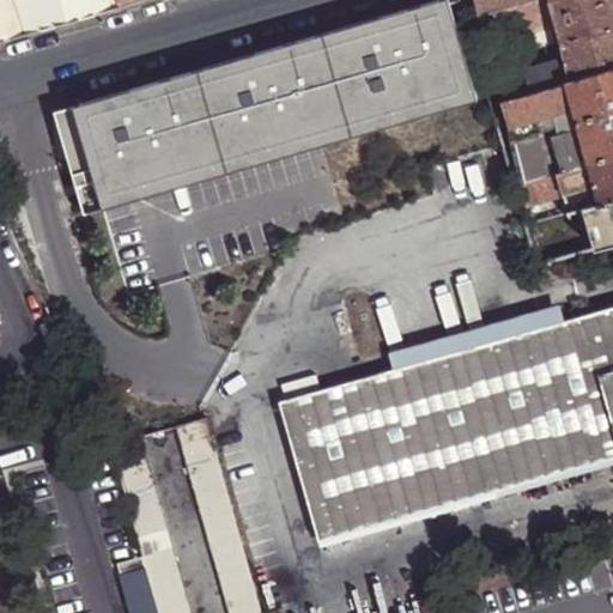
[(0,0),(0,34),(25,28),(96,6),(119,0),(0,0)]
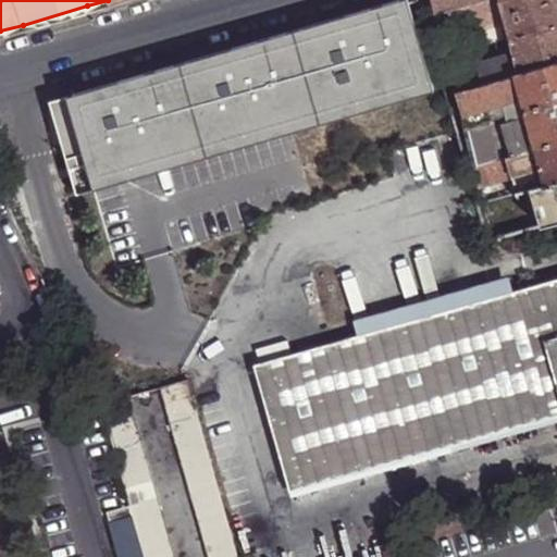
[(76,130),(59,134),(77,193),(95,187),(292,131),(433,89),(406,0),(396,0),(73,94),(74,98),(67,100),(76,130)]
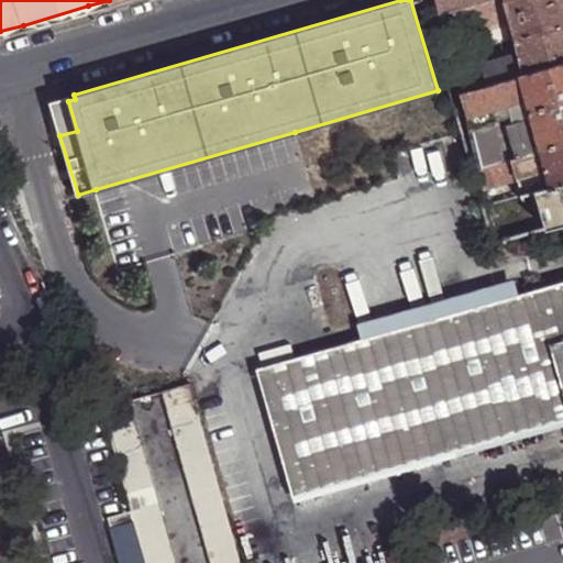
[(505,0),(435,0),(448,35),(486,24),(495,22),(504,19),(510,18),(505,0)]
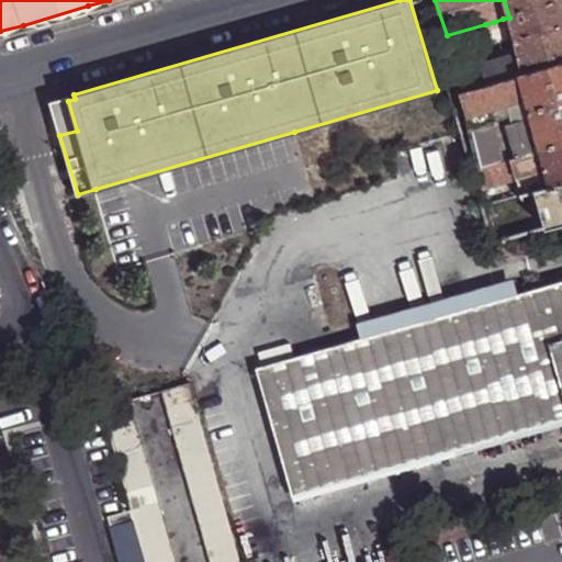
[(561,0),(504,0),(509,18),(517,40),(561,26),(561,0)]
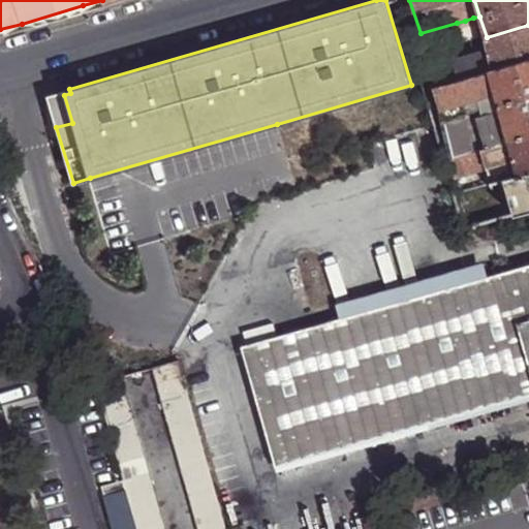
[(477,32),(474,24),(466,26),(459,27),(461,36),(477,32)]
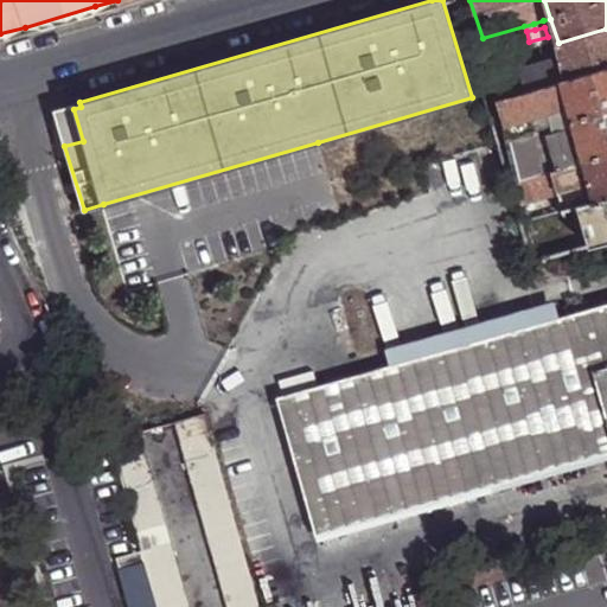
[(606,29),(558,43),(556,43),(561,61),(567,80),(606,68),(606,29)]
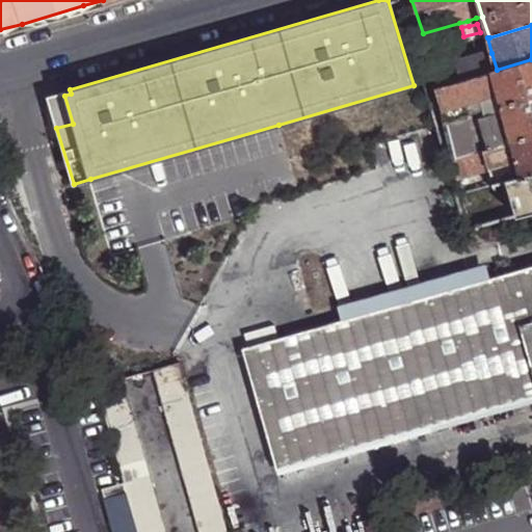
[(497,70),(491,53),(458,64),(461,81),(493,72),(497,70)]
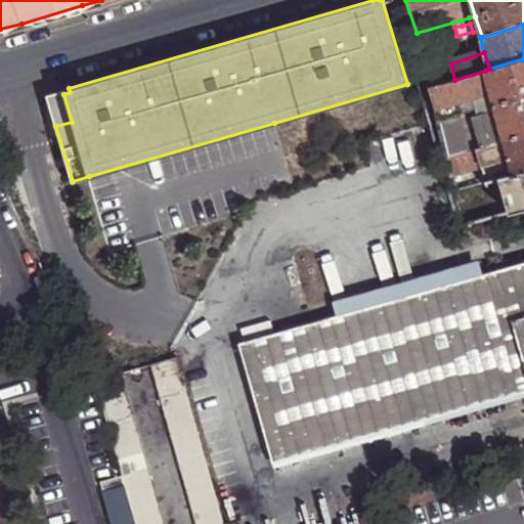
[(523,58),(489,69),(485,71),(495,104),(523,95),(523,58)]
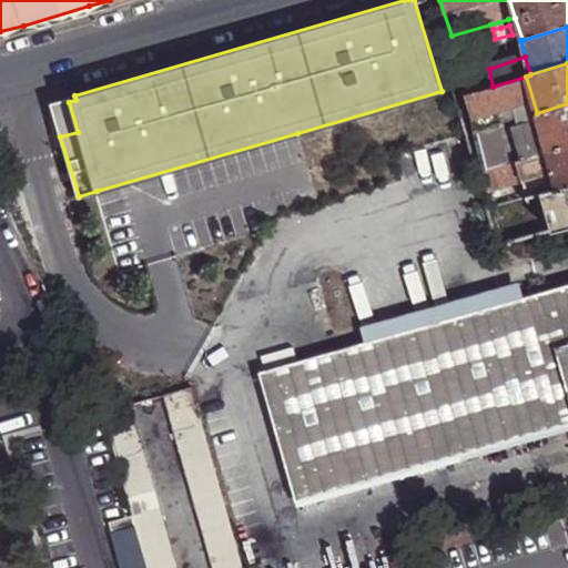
[(467,94),(467,93),(465,94),(485,170),(518,160),(530,158),(519,119),(537,113),(526,77),(493,87),(467,94)]
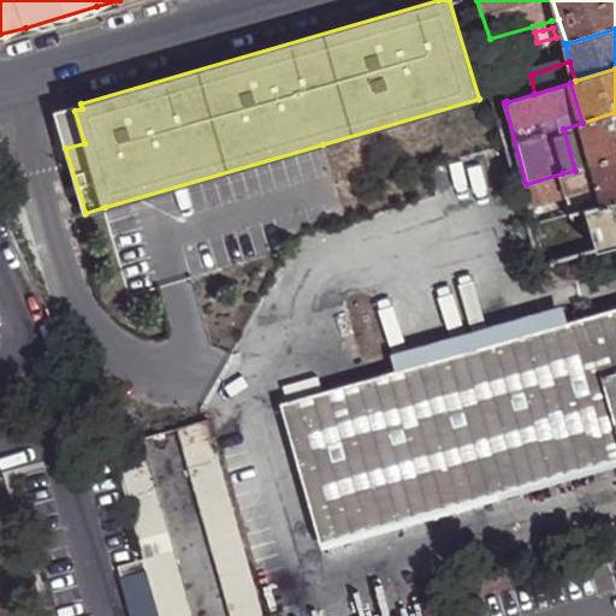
[(615,112),(582,123),(563,129),(575,171),(615,158),(615,112)]
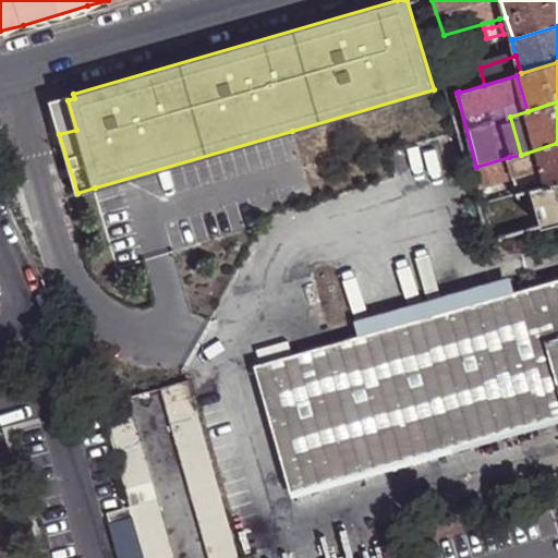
[(557,143),(521,155),(509,157),(513,178),(518,194),(532,190),(557,182),(557,143)]
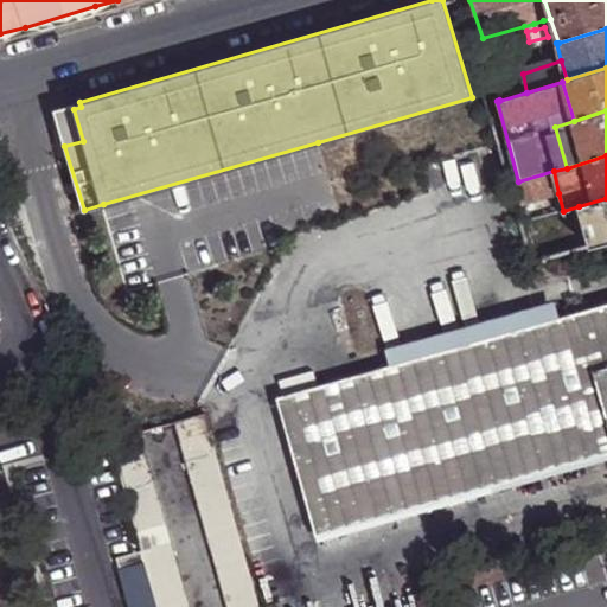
[(554,171),(518,181),(513,184),(521,204),(558,193),(554,171)]
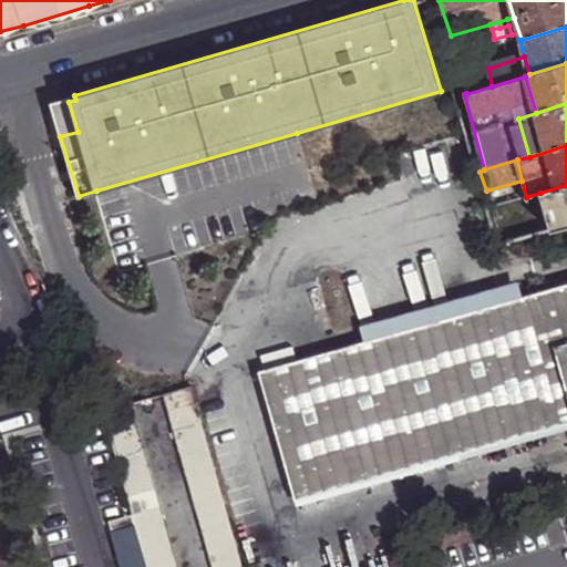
[(566,185),(540,193),(550,230),(557,229),(566,226),(566,185)]
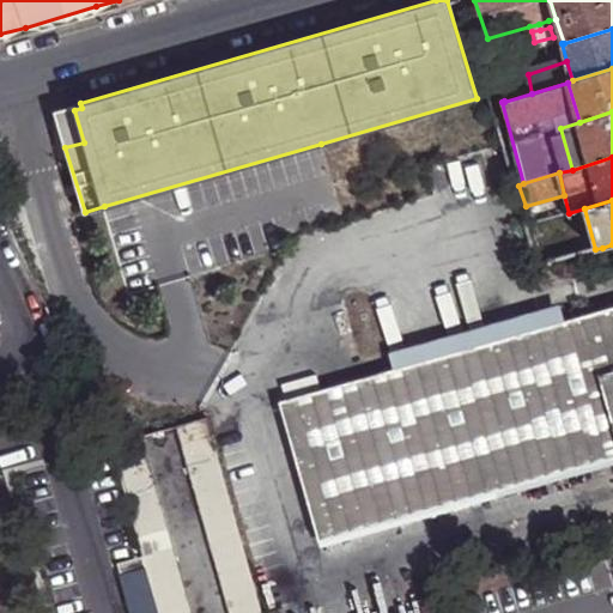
[(612,308),(565,322),(394,370),(279,402),(320,542),(612,457),(612,308)]
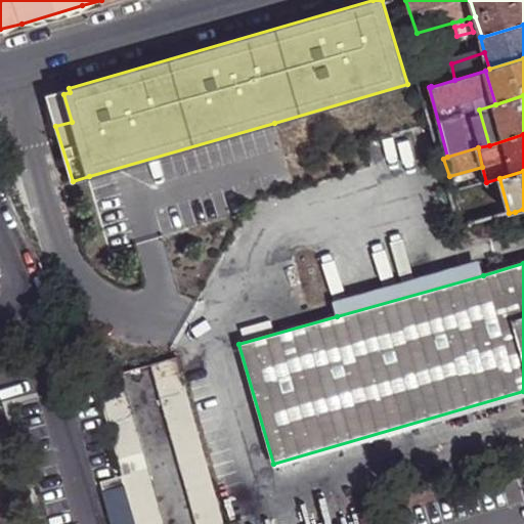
[(337,316),(483,275),(479,263),(334,305),(337,316)]
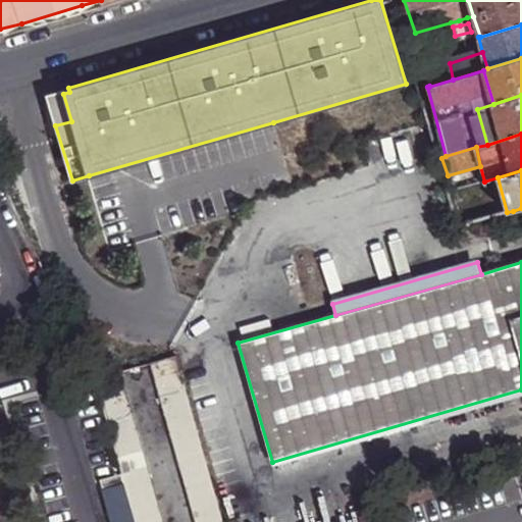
[(148,364),(154,383),(179,375),(173,357),(148,364)]
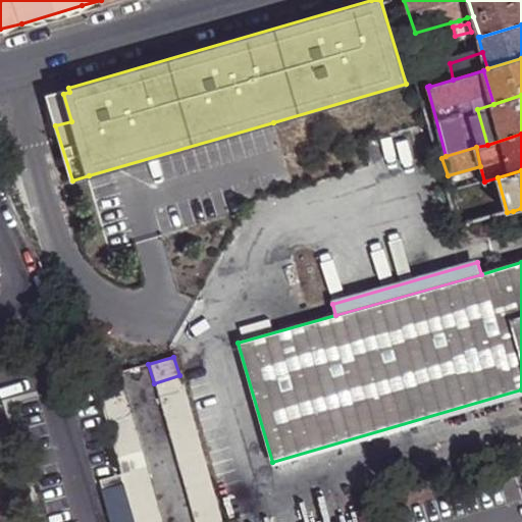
[(118,373),(93,380),(119,475),(122,485),(123,487),(149,480),(118,373)]
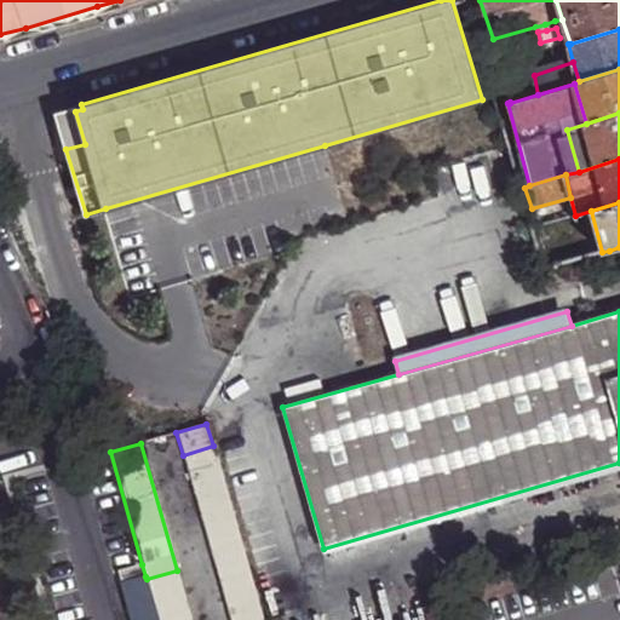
[(183,455),(207,545),(239,537),(213,446),(183,455)]
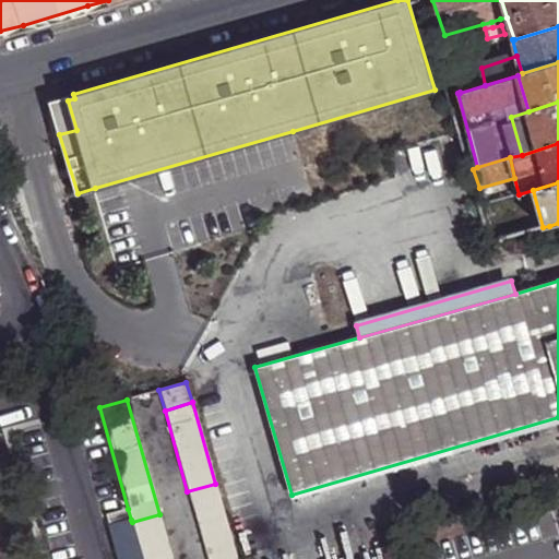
[(293,499),(558,424),(558,417),(292,495),(293,499)]
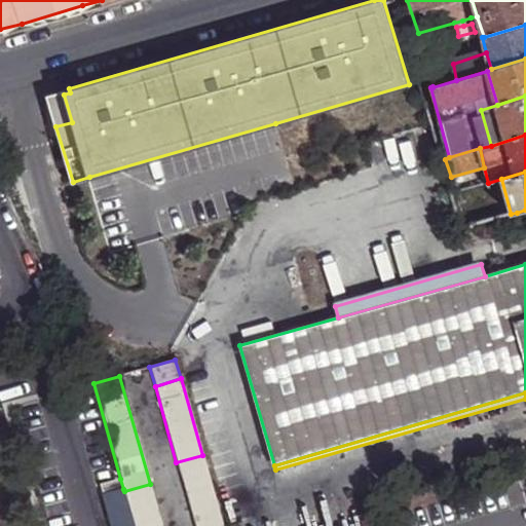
[(176,462),(191,515),(217,508),(202,455),(176,462)]
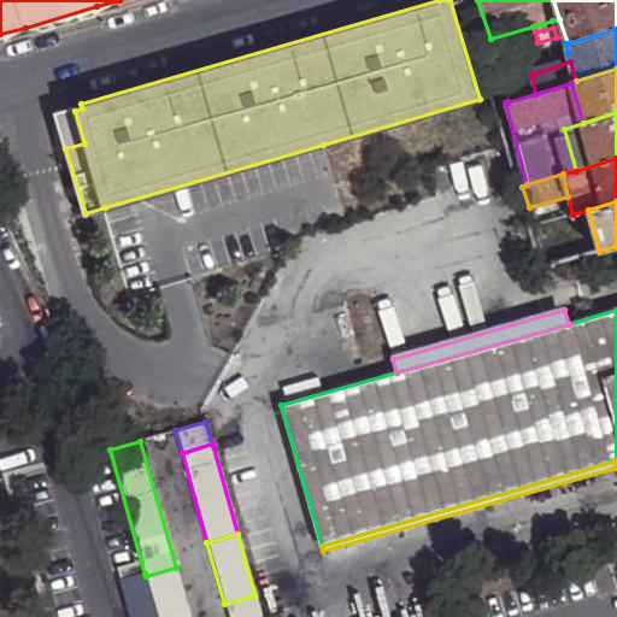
[(145,574),(141,562),(116,568),(119,581),(145,574)]
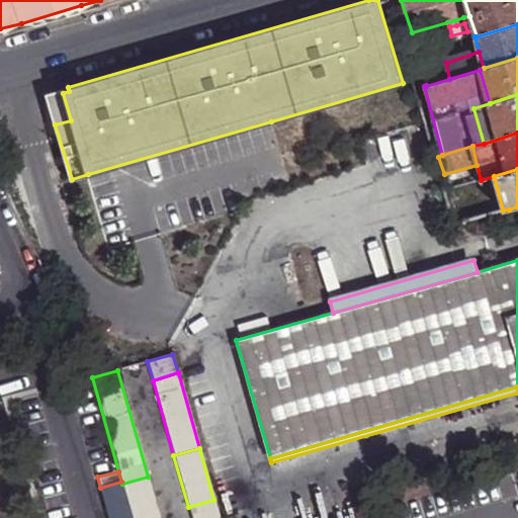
[(160,517),(148,477),(122,484),(132,517),(160,517)]
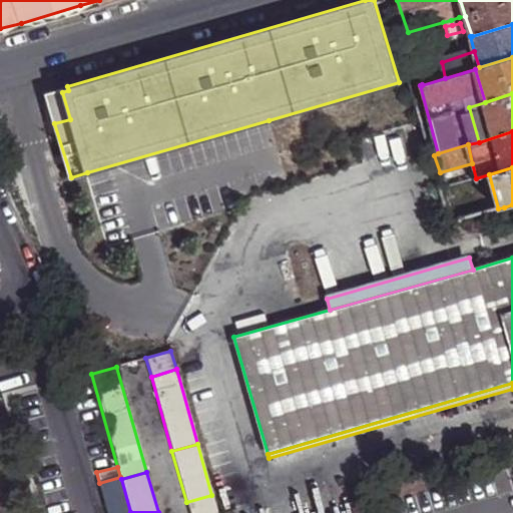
[(186,502),(189,512),(216,512),(211,495),(186,502)]
